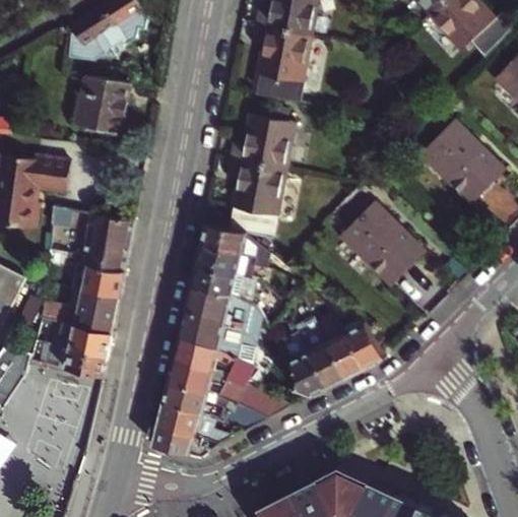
[(117,0),(73,26),(69,60),(89,64),(94,61),(101,63),(114,55),(118,56),(123,53),(125,47),(140,37),(142,26),(148,27),(151,16),(146,15),(137,0),(117,0)]
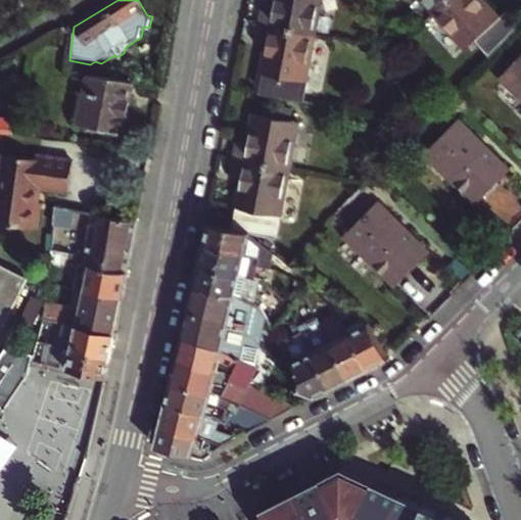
[(312,36),(318,0),(270,0),(269,9),(258,8),(255,26),(312,36)]
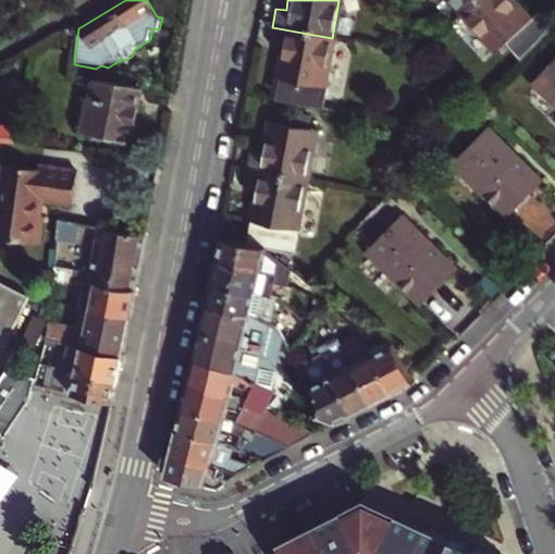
[(442,0),(458,17),(478,0),(442,0)]
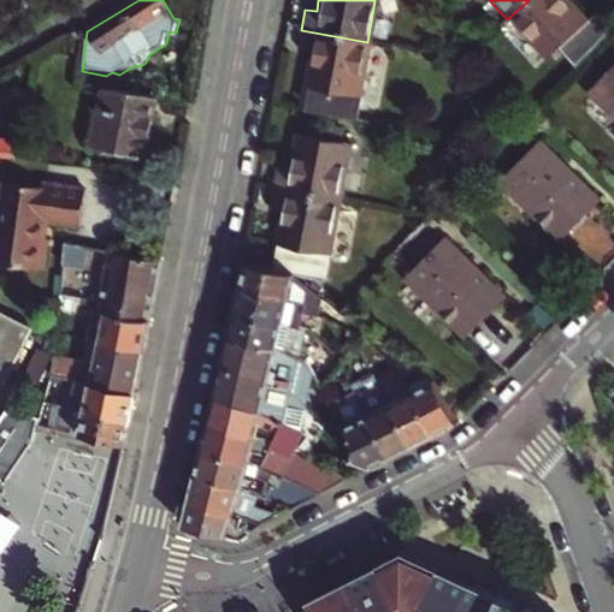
[(529,0),(507,19),(544,61),(585,24),(562,0),(529,0)]
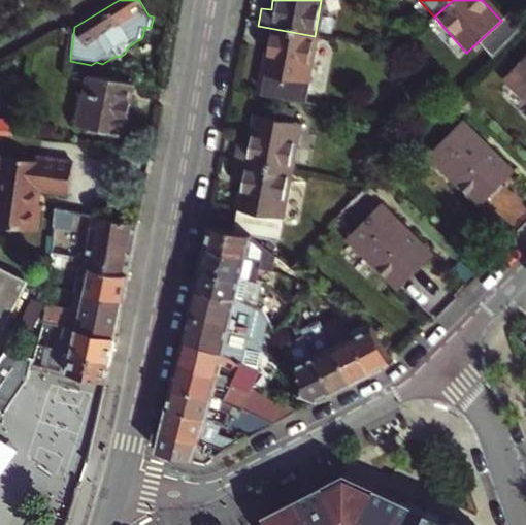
[(302,102),(315,36),(258,26),(255,41),(265,43),(256,94),(302,102)]
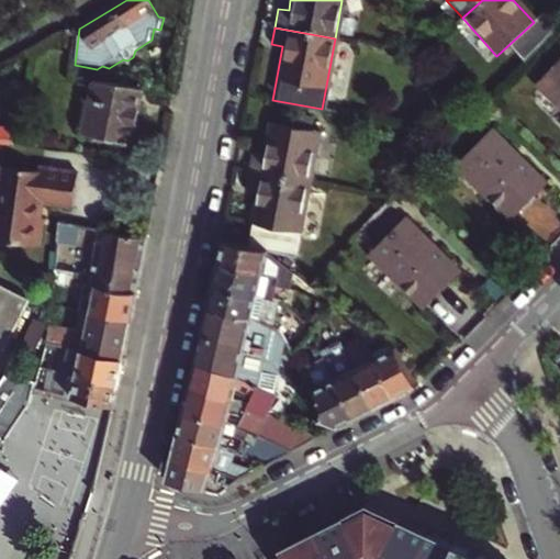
[(559,59),(533,87),(559,113),(559,59)]
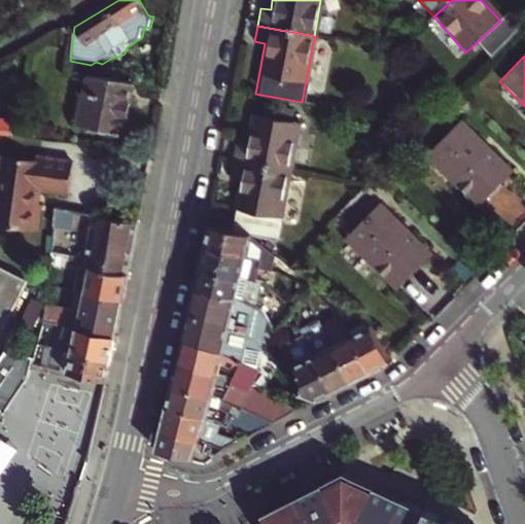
[(134,84),(86,75),(78,119),(125,129),(134,84)]
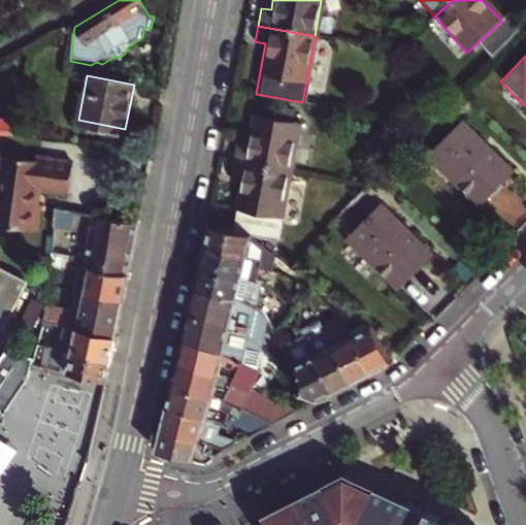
[(236,143),(233,161),(290,172),(298,124),(253,115),(248,145),(236,143)]
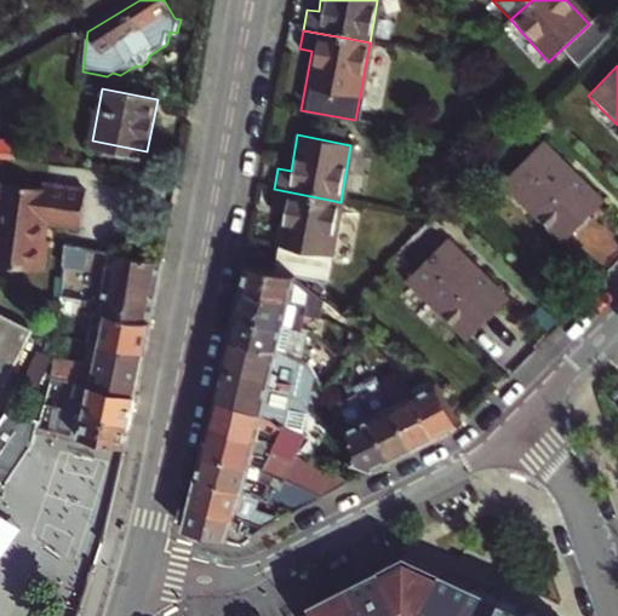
[(599,205),(539,144),(499,183),(560,243),(599,205)]
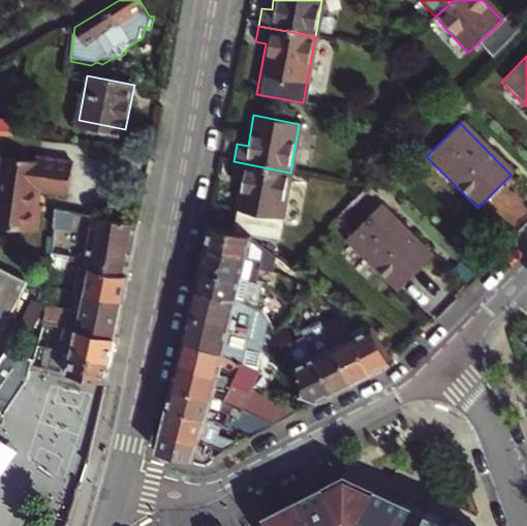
[(3,156),(0,175),(0,224),(35,231),(39,207),(34,206),(37,188),(67,193),(72,162),(35,156),(34,161),(3,156)]
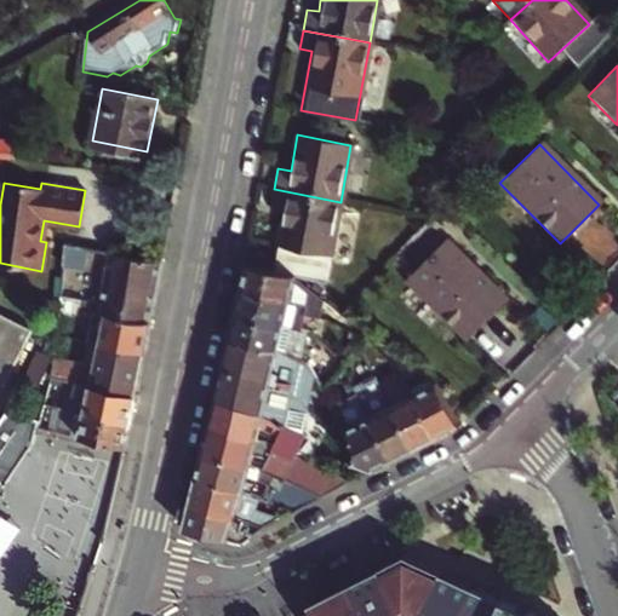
[(321,303),(341,202),(274,189),(270,206),(284,209),(272,274),(287,277),(321,303)]
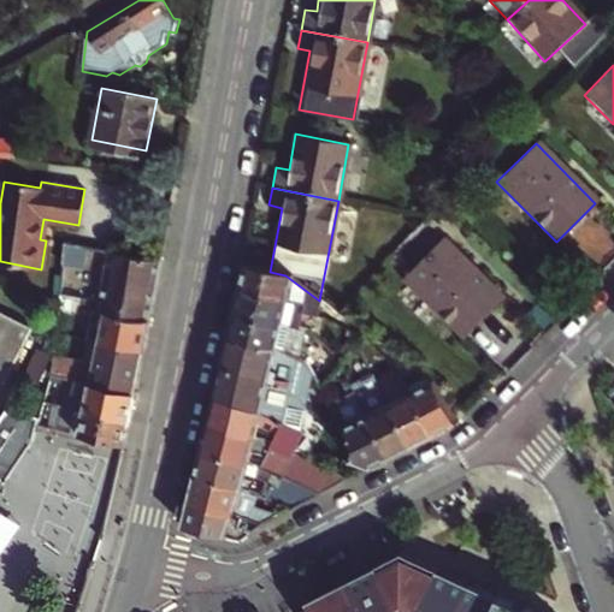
[(440,239),(400,278),(460,339),(500,301),(440,239)]
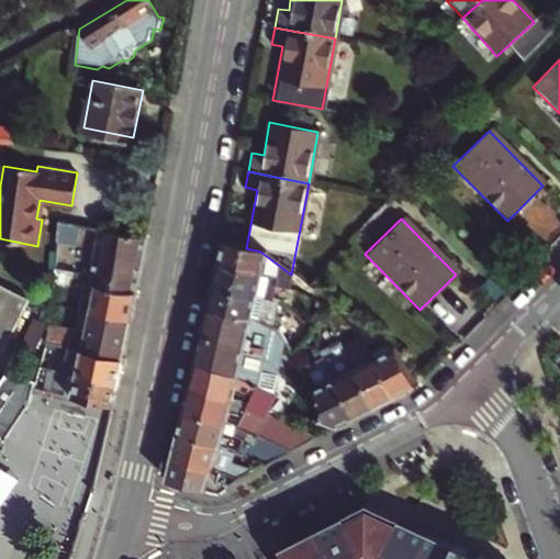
[(75,247),(78,227),(58,224),(56,244),(75,247)]
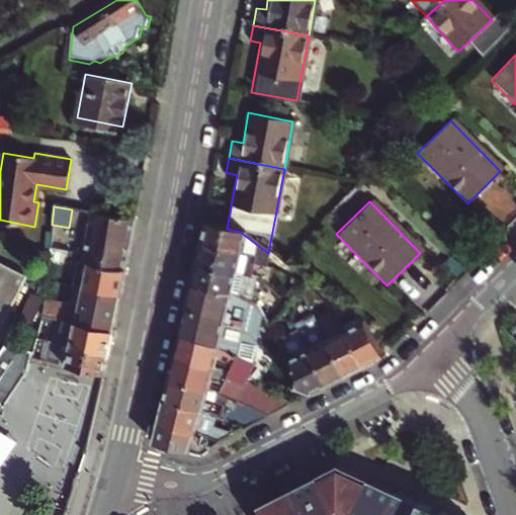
[(79,262),(85,263),(121,273),(132,221),(89,213),(79,262)]
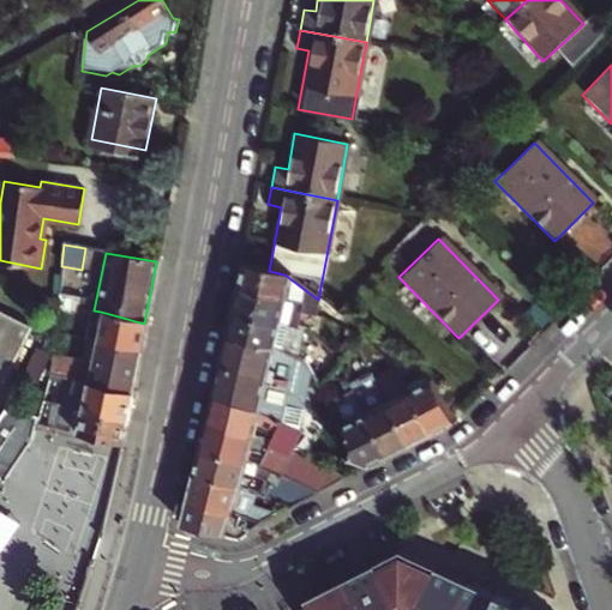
[(243,265),(238,289),(294,303),(304,315),(318,320),(322,302),(318,300),(285,275),(269,271),(243,265)]
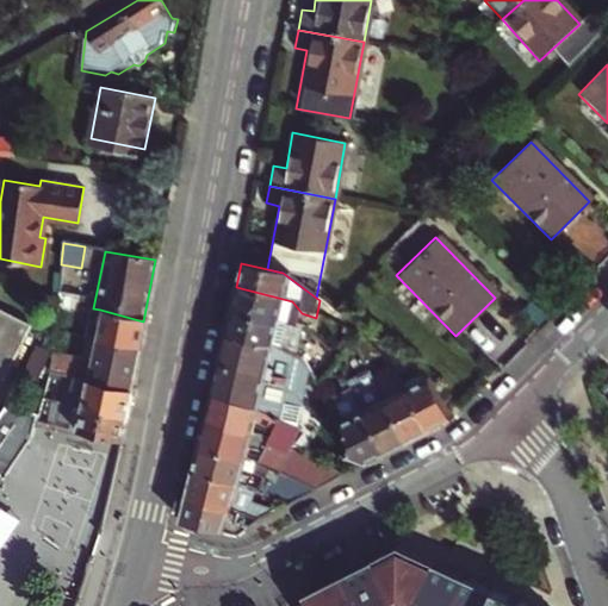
[(292,301),(236,287),(230,312),(292,328),(295,319),(315,324),(316,318),(302,313),(292,301)]
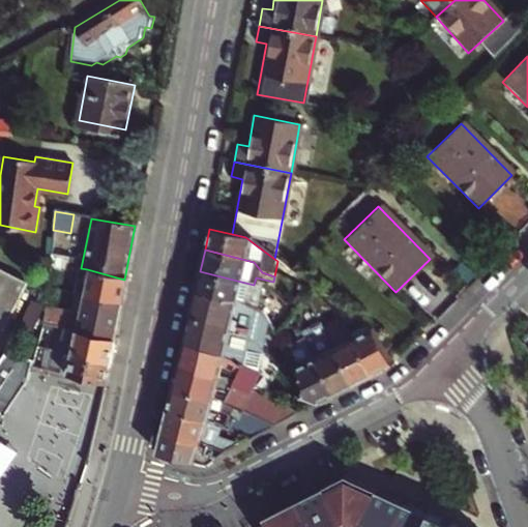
[(76,258),(51,252),(50,258),(49,264),(72,270),(76,258)]
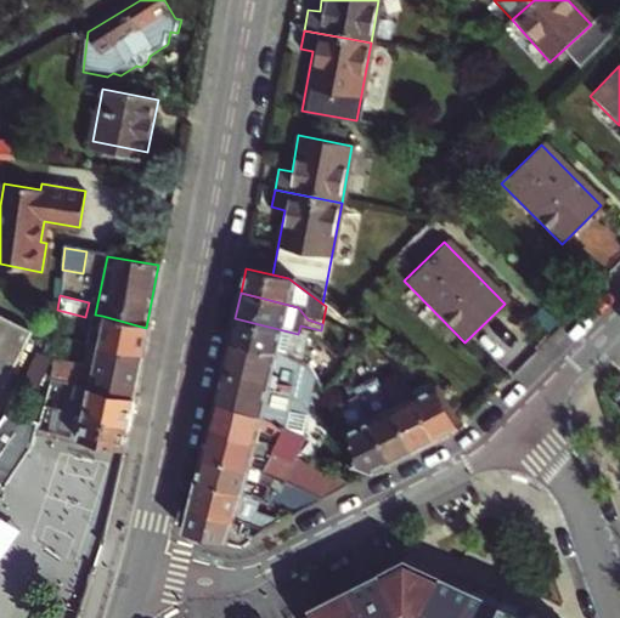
[(32,322),(0,309),(0,376),(6,380),(29,327),(32,322)]
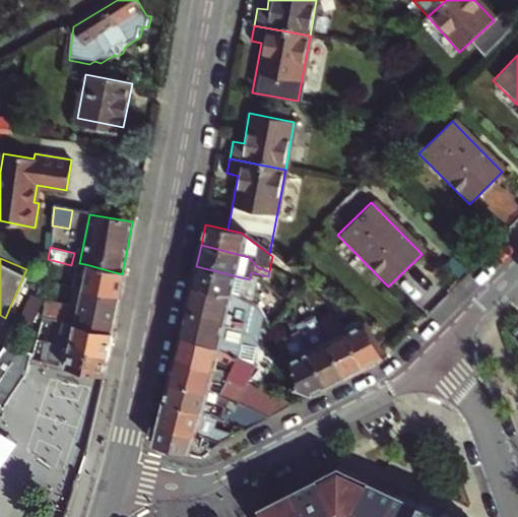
[(85,264),(80,289),(117,300),(122,274),(85,264)]
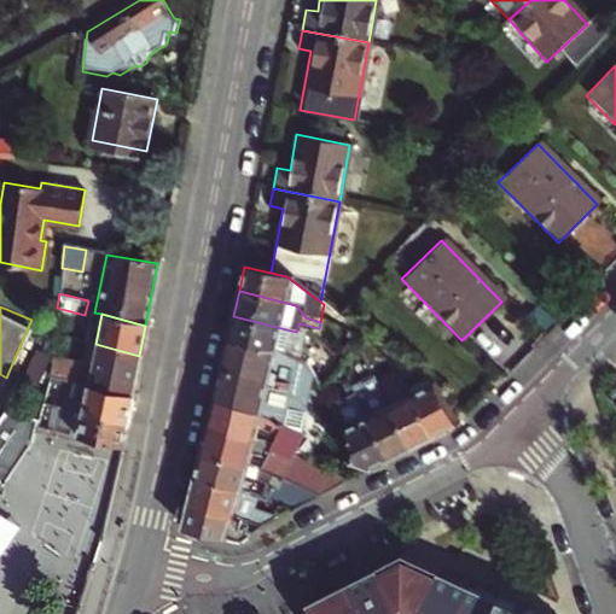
[(296,332),(233,316),(228,339),(278,351),(297,362),(304,333),(296,332)]
